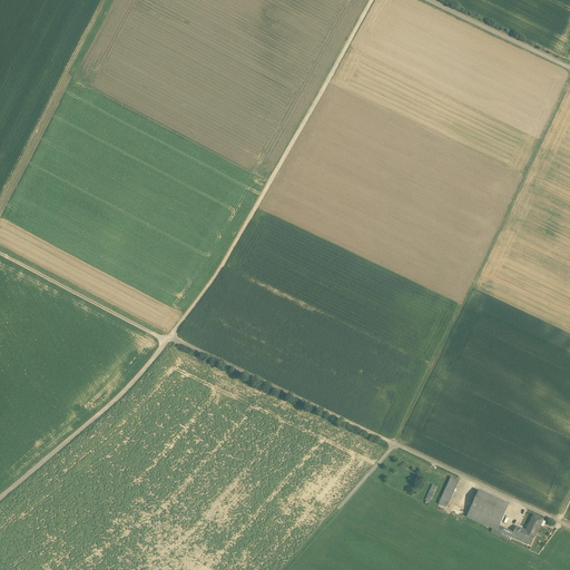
[(451,478),(439,504),(446,508),(459,482),(451,478)]
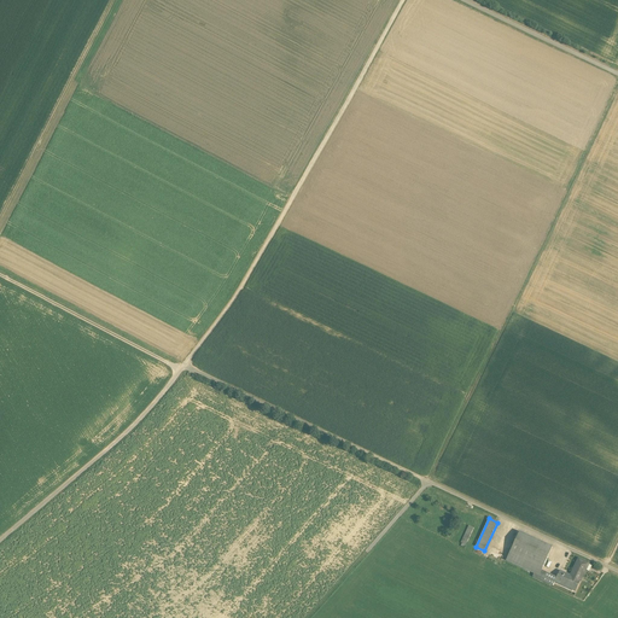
[(468,526),(461,543),(466,546),(473,529),(468,526)]
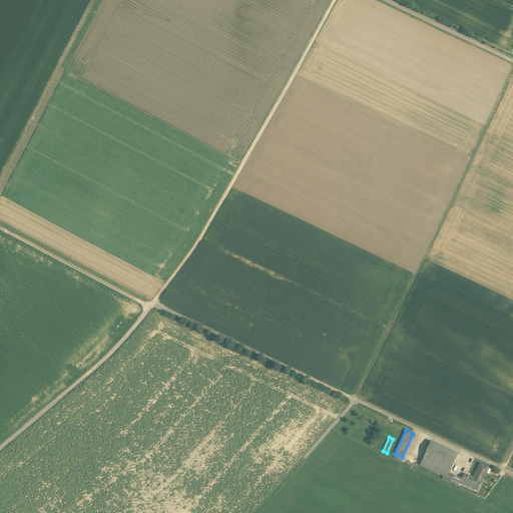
[(458,455),(431,442),(420,466),(443,476),(442,479),(450,482),(453,476),(449,474),(458,455)]
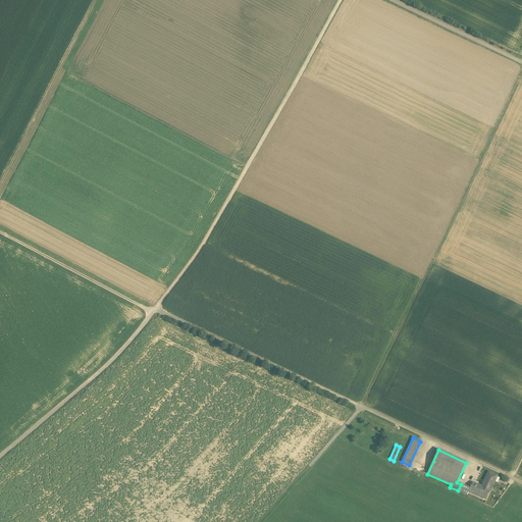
[(497,476),(488,472),(483,484),(484,485),(483,486),(490,490),(494,482),(497,477),(497,476)]
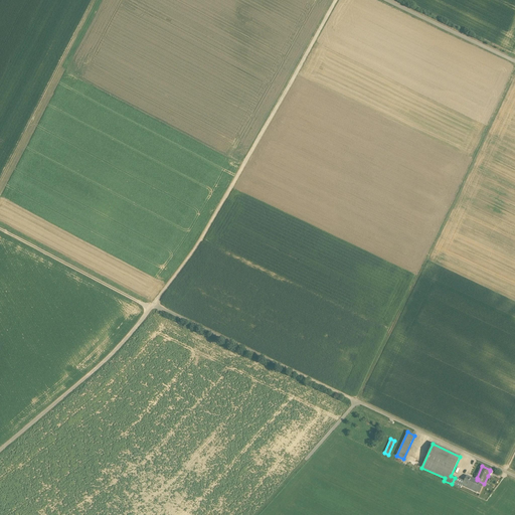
[(477,481),(467,477),(464,482),(462,485),(479,493),(484,484),(477,480),(477,481)]
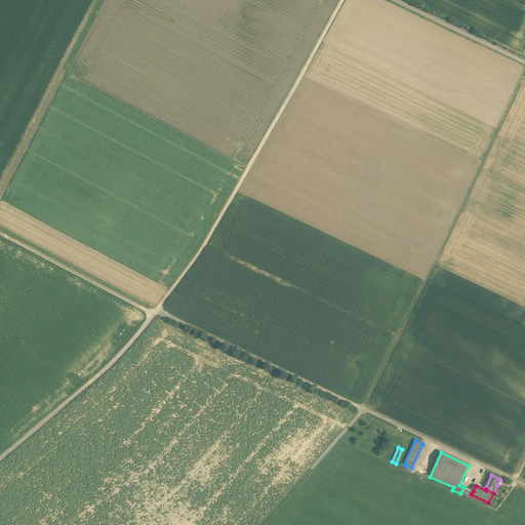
[(473,491),(463,487),(460,493),(470,498),(471,494),(473,491)]
